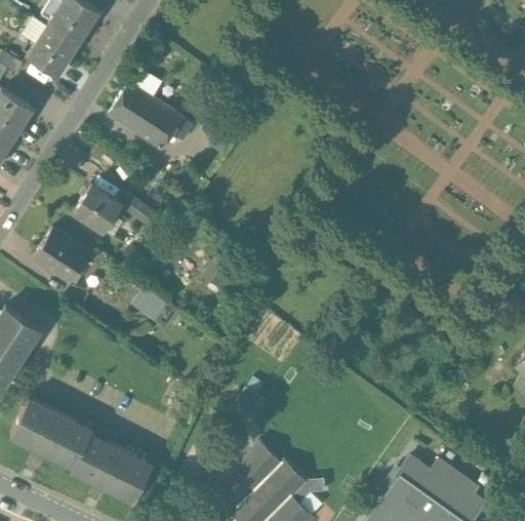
[(97,11),(79,0),(63,0),(47,25),(77,44),(97,11)]
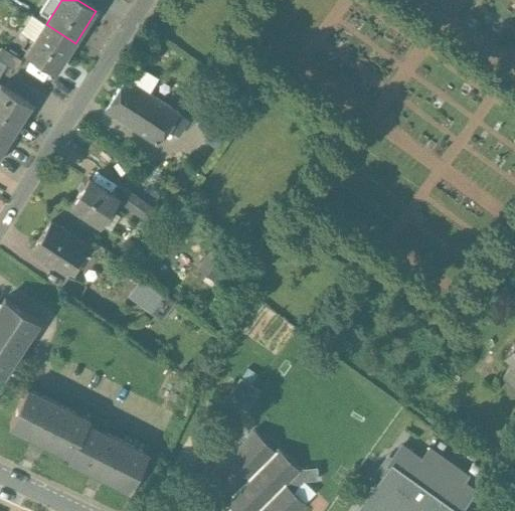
[(34,40),(45,24),(34,16),(23,31),(34,40)]
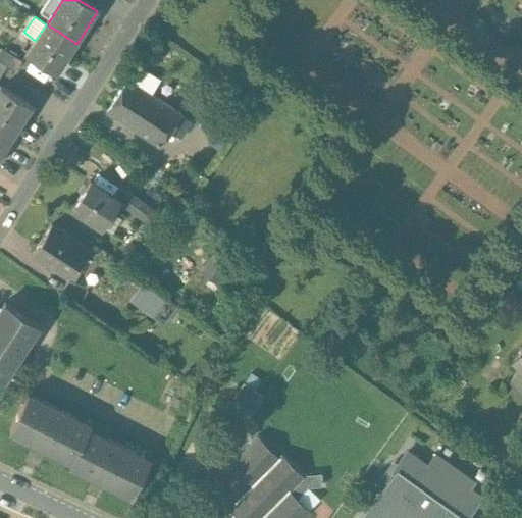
[(76,44),(47,24),(27,57),(56,75),(76,44)]
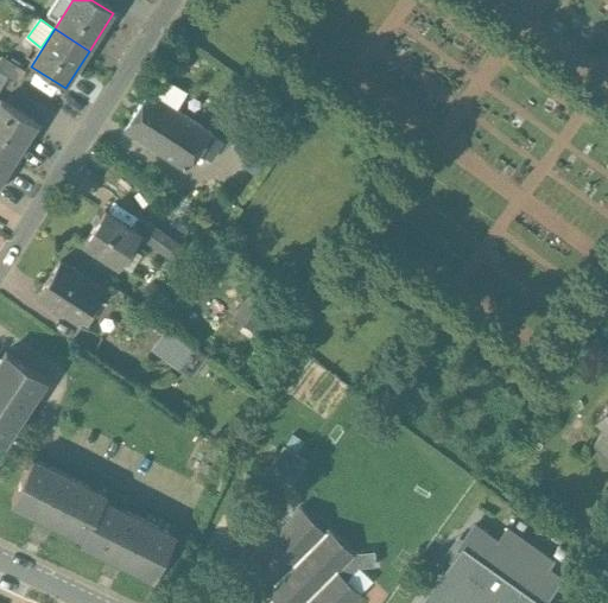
[(26,75),(2,59),(0,62),(0,75),(8,81),(18,87),(26,75)]
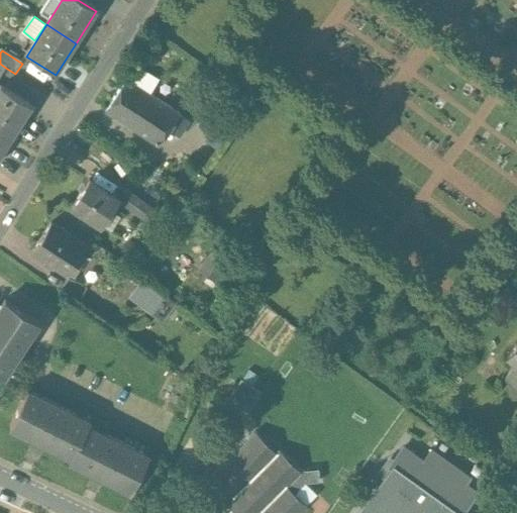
[(133,87),(126,82),(105,114),(159,148),(169,133),(179,139),(189,125),(178,118),(180,116),(148,96),(158,83),(142,73),(133,87)]
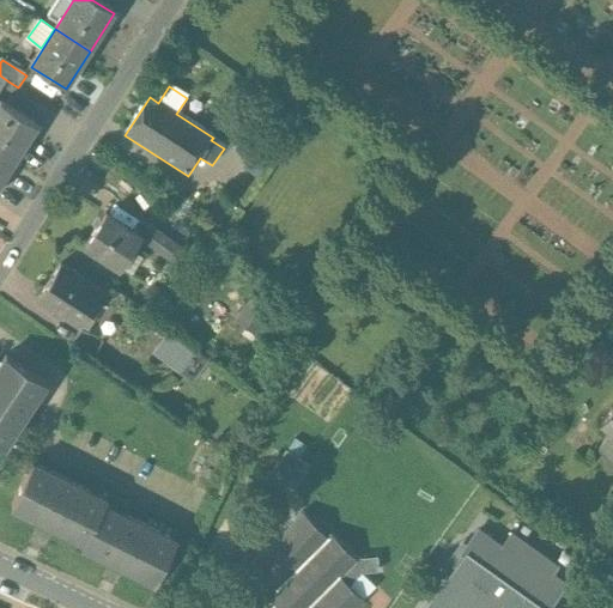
[(36,127),(1,104),(0,107),(0,157),(12,165),(36,127)]
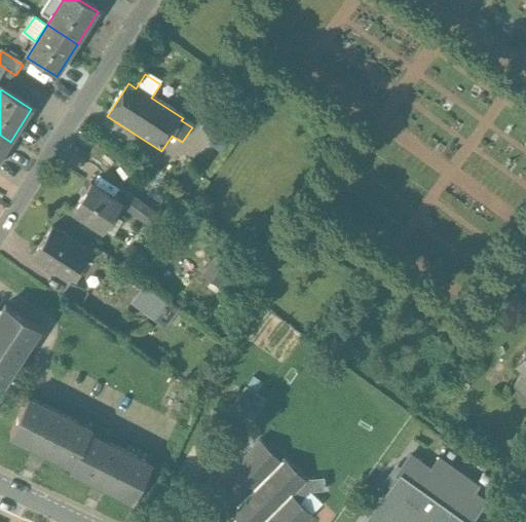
[(227,120),(215,138),(227,146),(239,129),(236,126),(227,120)]
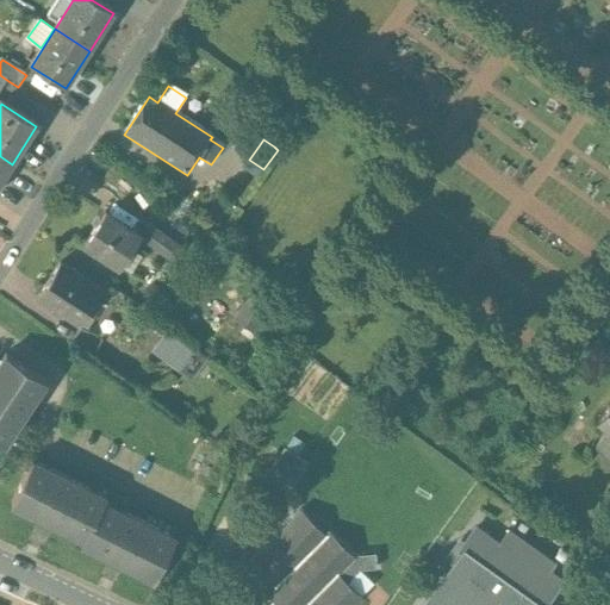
[(0,182),(12,164),(0,156),(0,182)]
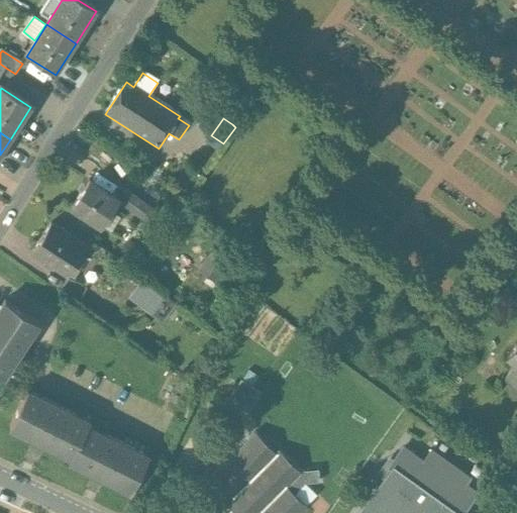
[(118,202),(89,183),(72,208),(101,228),(118,202)]
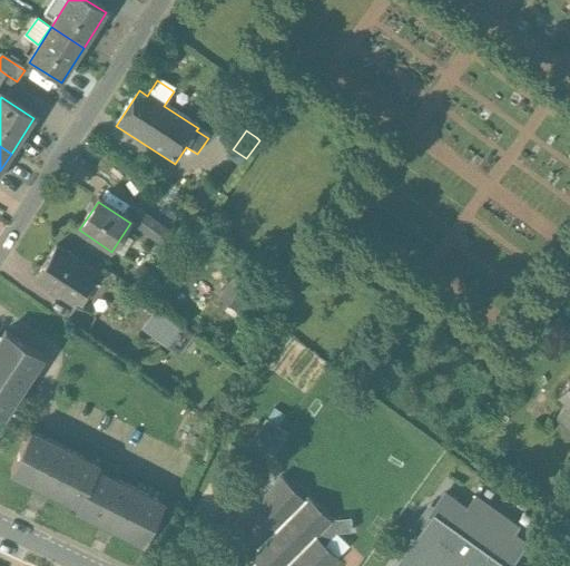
[(170,235),(145,216),(137,228),(161,246),(170,235)]
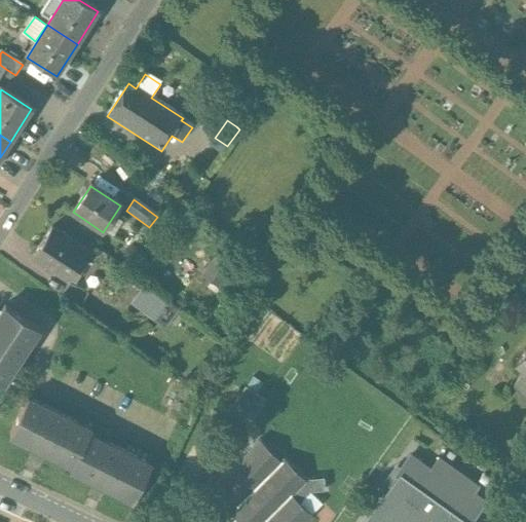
[(88,254),(52,230),(33,259),(46,268),(44,269),(54,276),(55,274),(70,284),(88,254)]
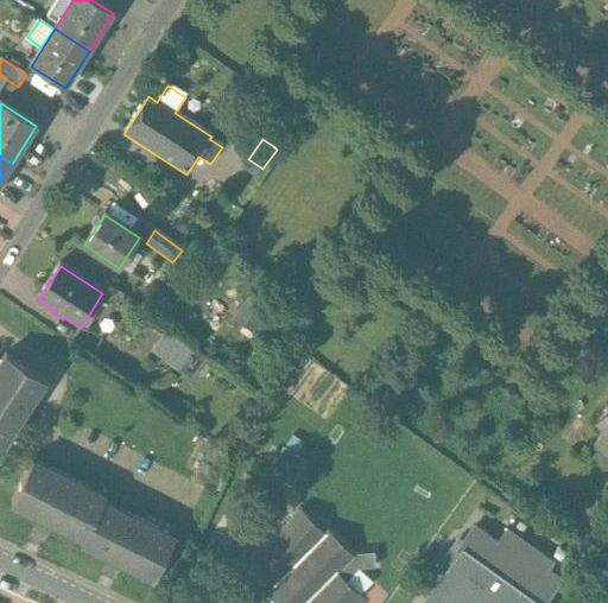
[(254,293),(234,319),(252,332),(272,306),(254,293)]
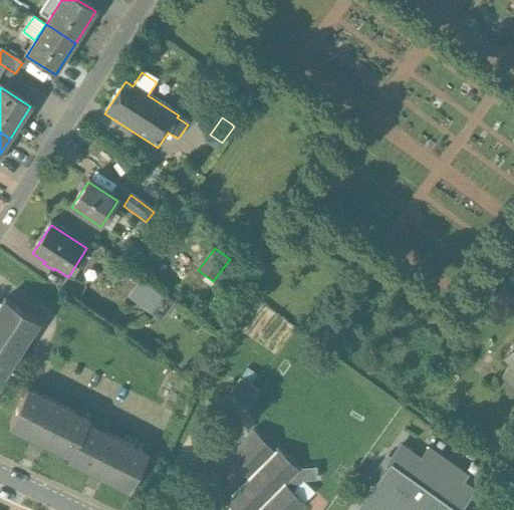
[(165,296),(142,279),(127,298),(151,315),(152,314),(151,313),(165,296)]
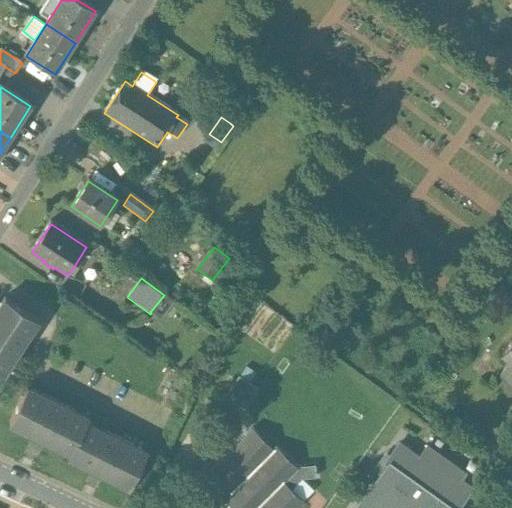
[(5,299),(0,306),(0,374),(3,376),(39,322),(5,299)]
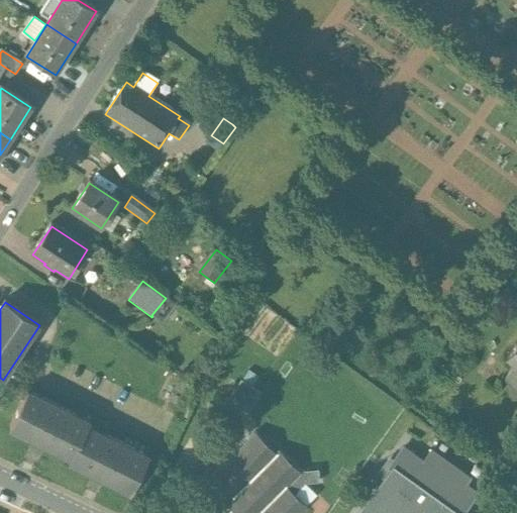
[(516,347),(506,363),(514,369),(505,381),(516,389),(516,347)]
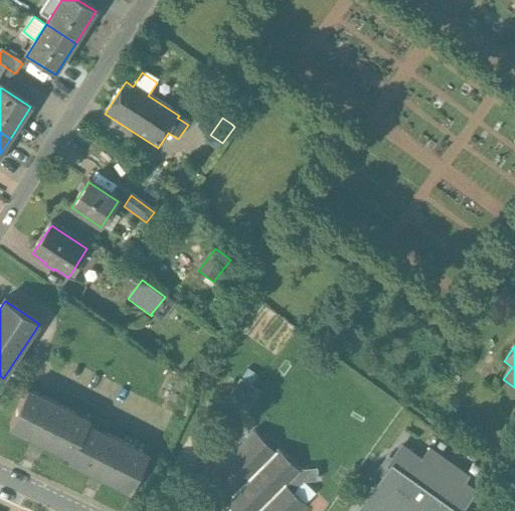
[(261,394),(240,380),(227,400),(247,414),(261,394)]
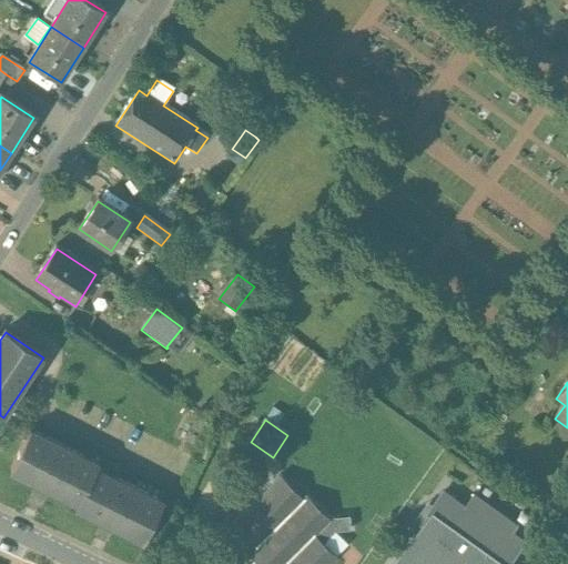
[(78,504),(98,469),(99,465),(31,431),(10,471),(78,504)]
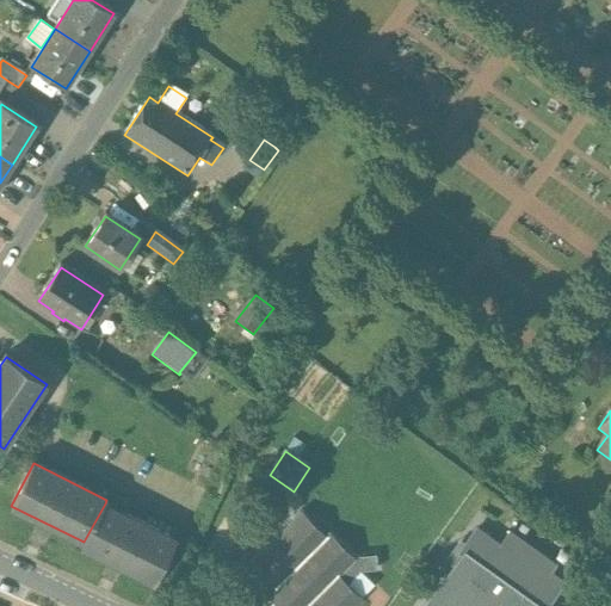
[(105,504),(84,542),(81,546),(155,583),(177,540),(105,504)]
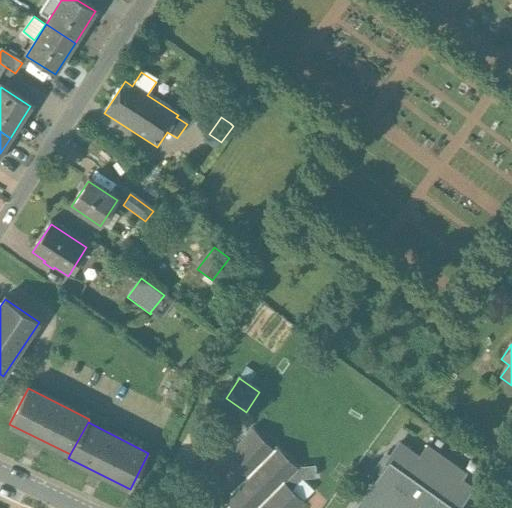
[(273,450),(253,430),(209,473),(229,494),(224,500),(232,507),(301,507),(304,504),(291,491),(302,480),(316,479),(316,468),(297,469),(276,447),(273,450)]
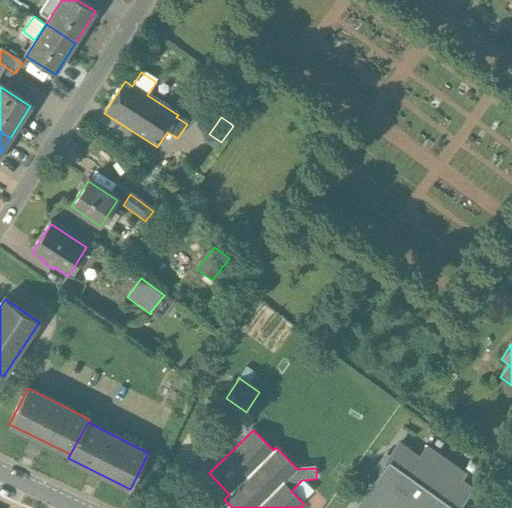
[(464,476),(427,450),(419,460),(399,446),(387,462),(390,465),(359,507),(460,507),(471,491),(459,482),(464,476)]
